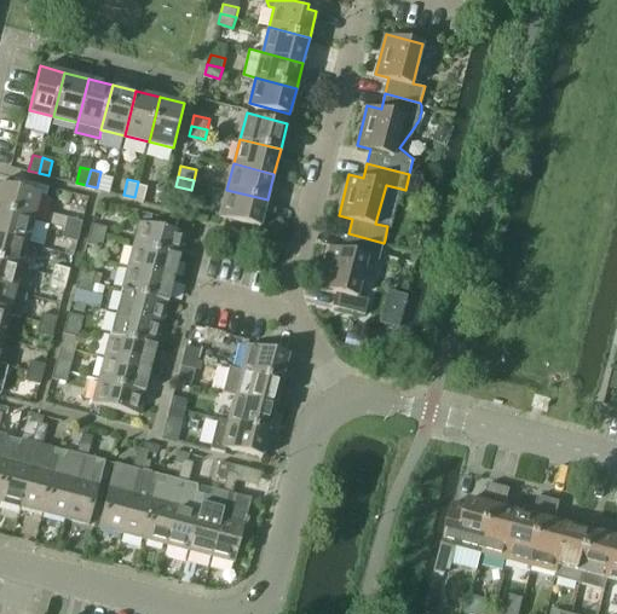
[(0,181),(0,208),(35,218),(41,193),(0,181)]
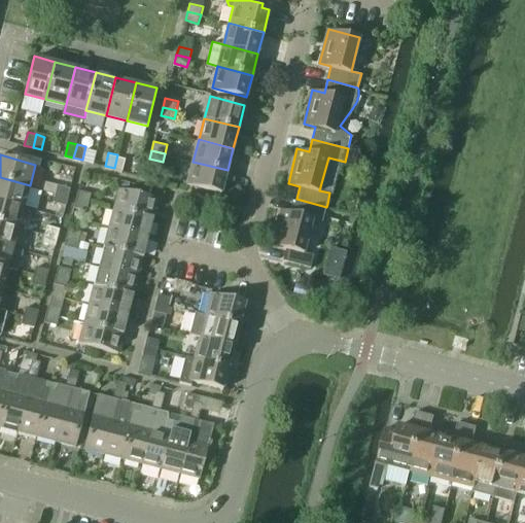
[(117,154),(114,168),(123,170),(126,157),(117,154)]
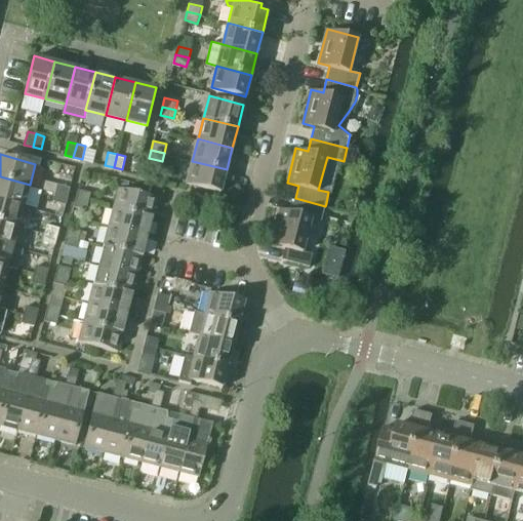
[(220,192),(227,169),(192,161),(187,183),(220,192)]
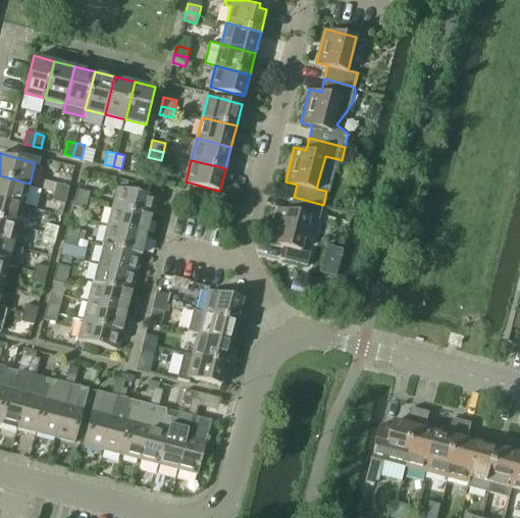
[(0,175),(0,197),(23,203),(30,184),(0,175)]
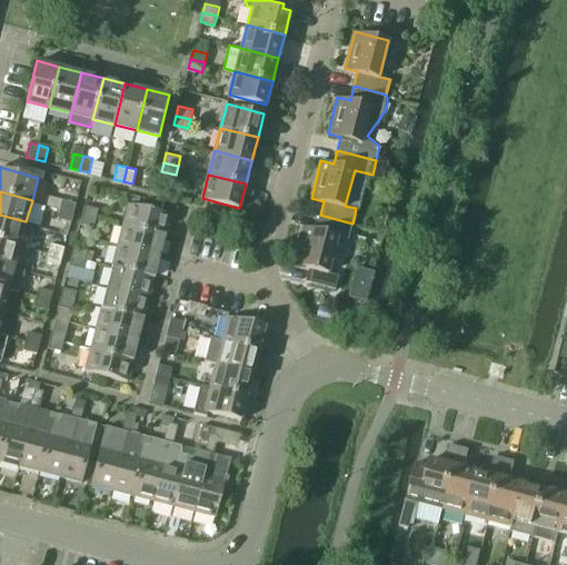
[(62,198),(60,208),(73,211),(77,201),(62,198)]
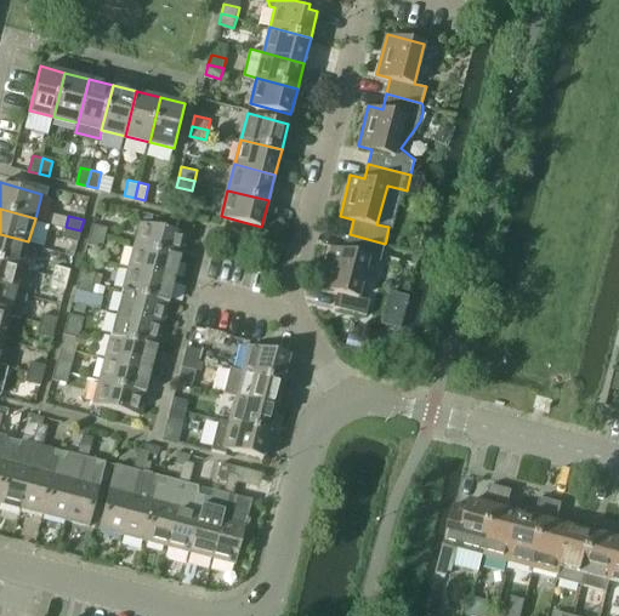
[(135,244),(181,256),(187,233),(141,221),(135,244)]
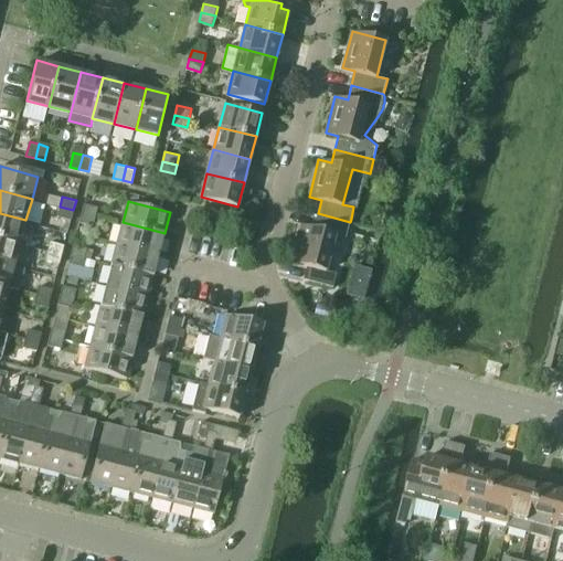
[(80,221),(93,224),(98,205),(84,202),(80,221)]
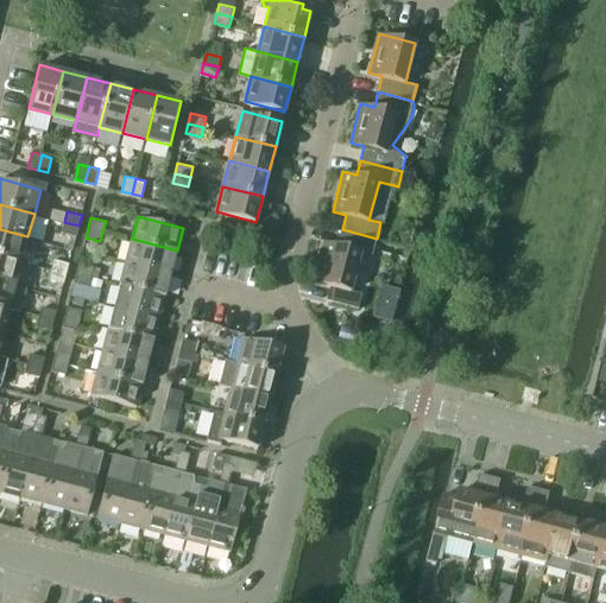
[(76,235),(79,226),(64,222),(62,232),(76,235)]
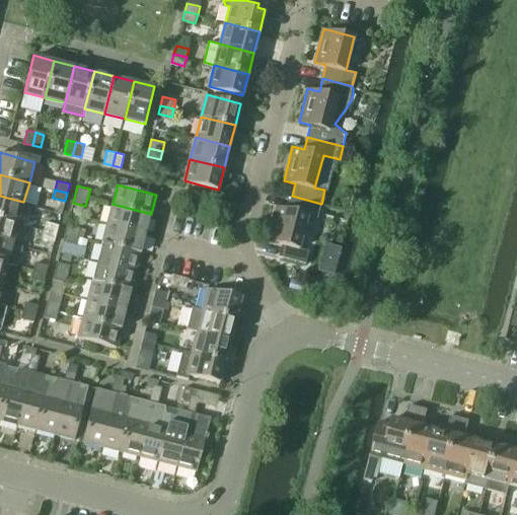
[(0,196),(0,217),(18,222),(23,202),(0,196)]
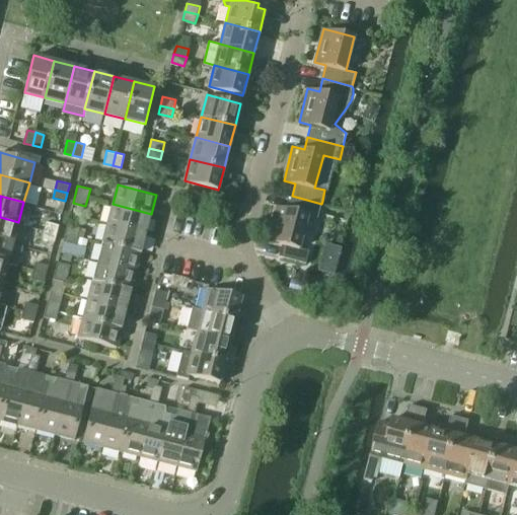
[(321,204),(292,196),(289,209),(277,206),(268,240),(282,243),(279,255),(306,263),(310,249),(300,246),(308,215),(318,218),(321,204)]
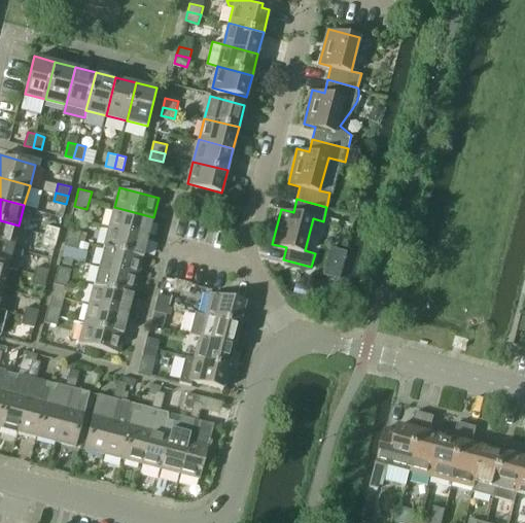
[(109,227),(148,237),(149,237),(153,217),(114,207),(109,227)]
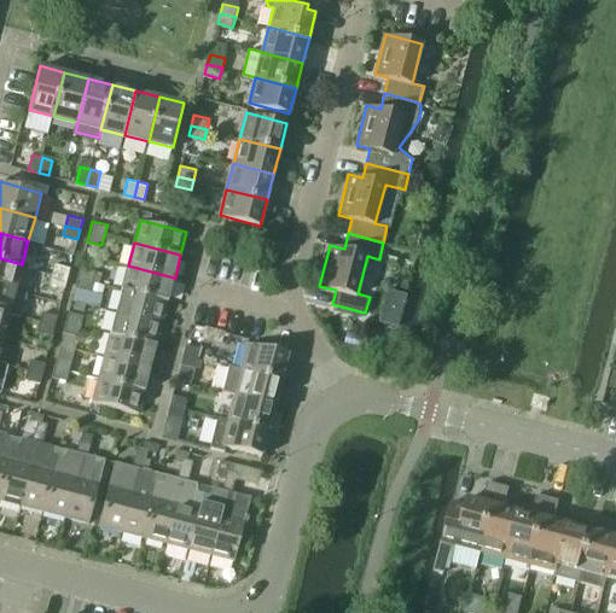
[(0,258),(0,284),(16,289),(22,264),(0,258)]
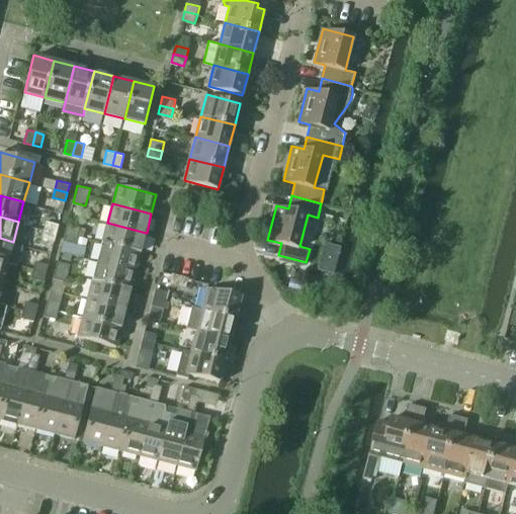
[(47,220),(45,229),(57,232),(59,224),(47,220)]
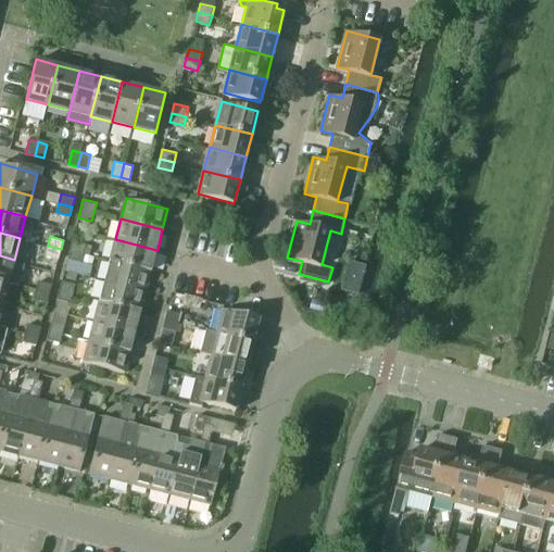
[(73,239),(71,249),(84,252),(86,242),(73,239)]
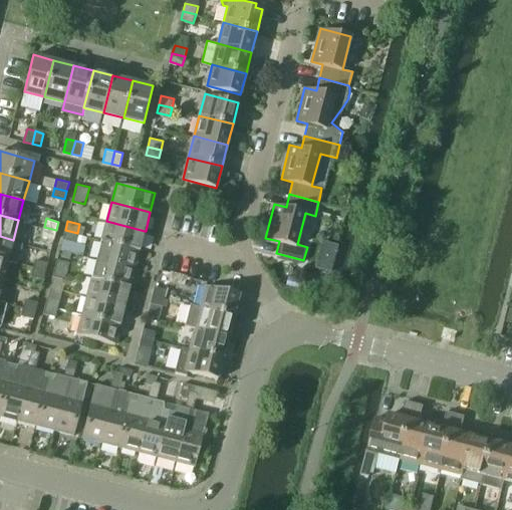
[(106,221),(101,239),(141,249),(145,231),(106,221)]
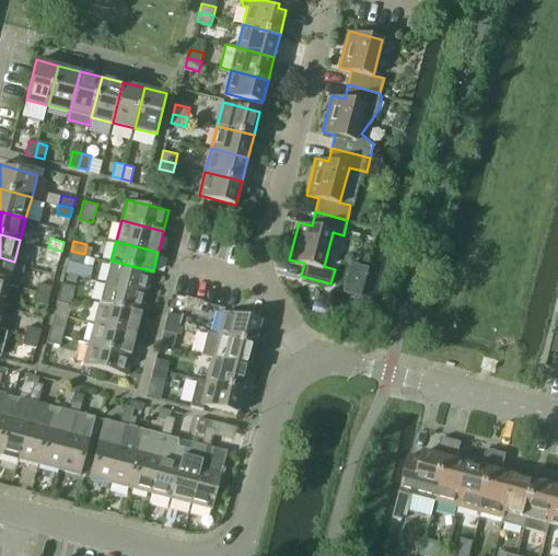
[(45,256),(59,259),(61,251),(48,247),(45,256)]
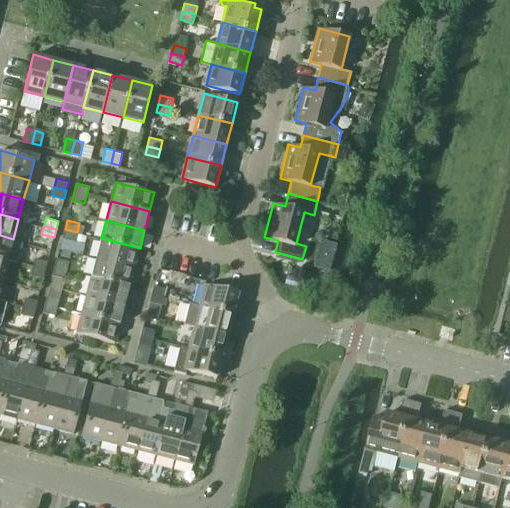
[(65,229),(62,237),(75,240),(77,232),(65,229)]
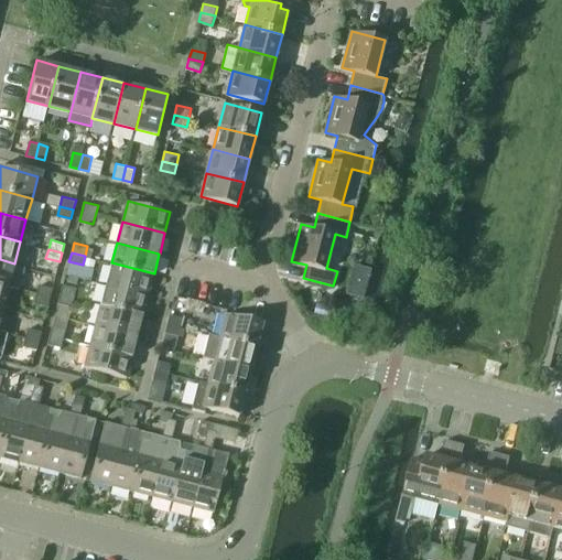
[(0,259),(0,282),(9,286),(20,288),(25,266),(14,264),(0,259)]
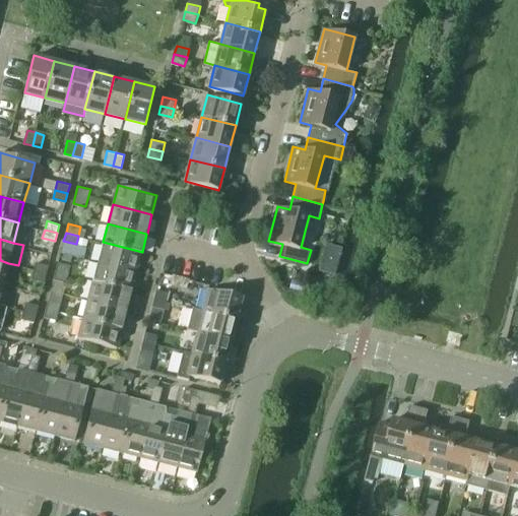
[(98,261),(99,261),(137,271),(142,252),(103,242),(98,261)]
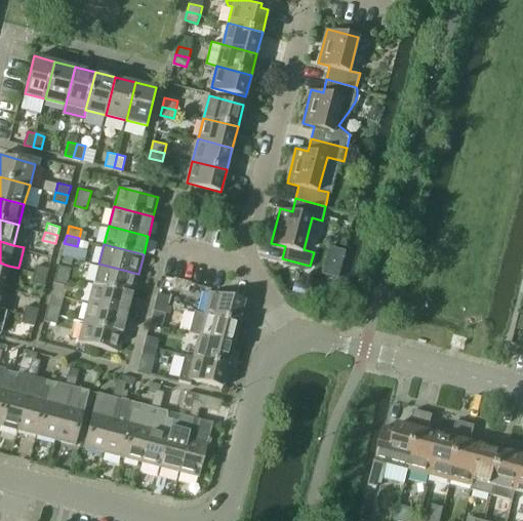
[(37,264),(35,273),(47,276),(49,267),(37,264)]
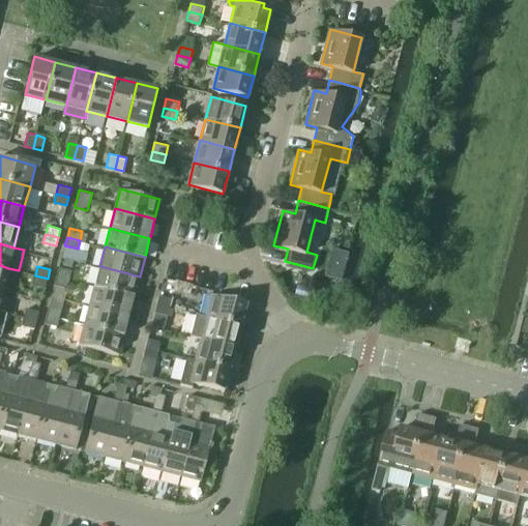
[(59,266),(57,275),(69,279),(71,269),(59,266)]
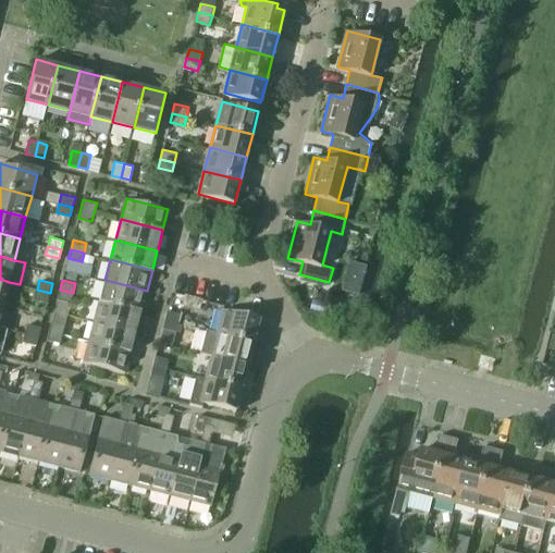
[(106,280),(100,299),(142,310),(147,291),(106,280)]
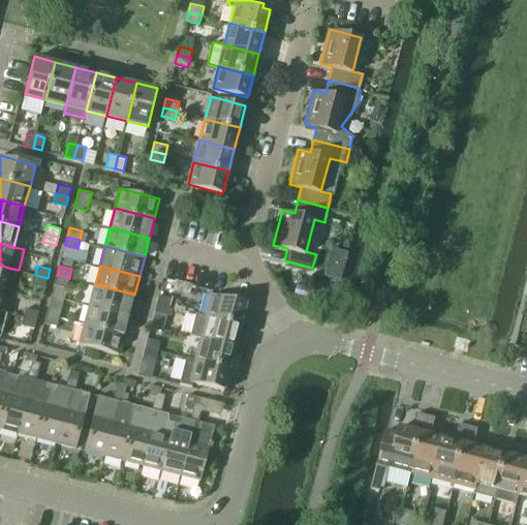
[(33,283),(45,286),(48,278),(35,275),(33,283)]
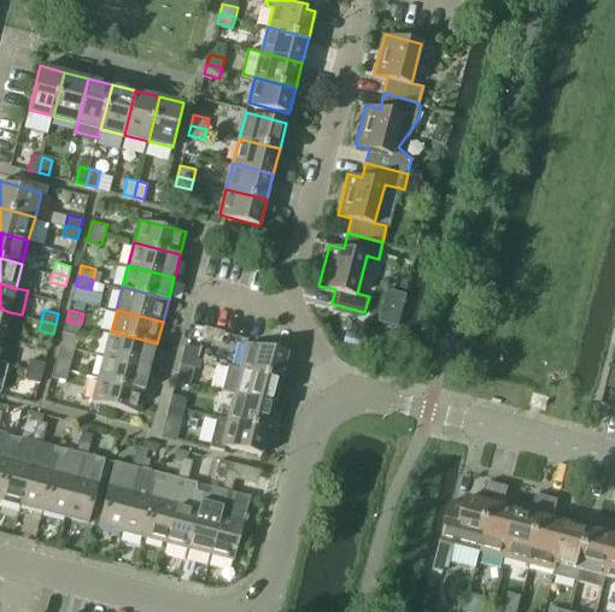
[(66,321),(64,330),(80,334),(81,324),(66,321)]
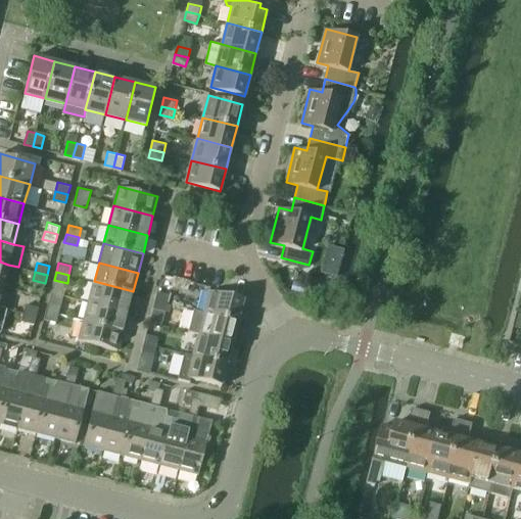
[(94,281),(89,300),(128,311),(133,291),(94,281)]
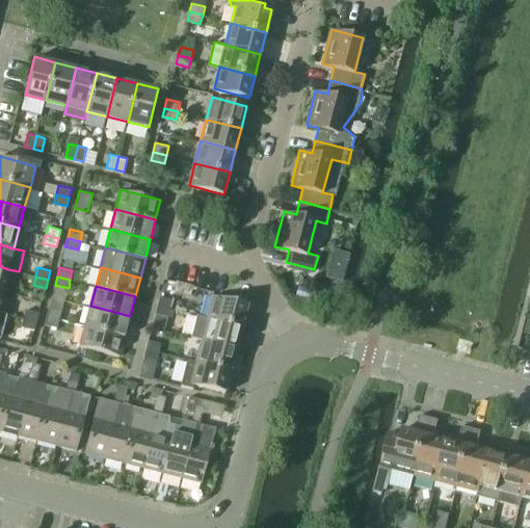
[(213,294),(208,317),(242,326),(248,304),(213,294)]
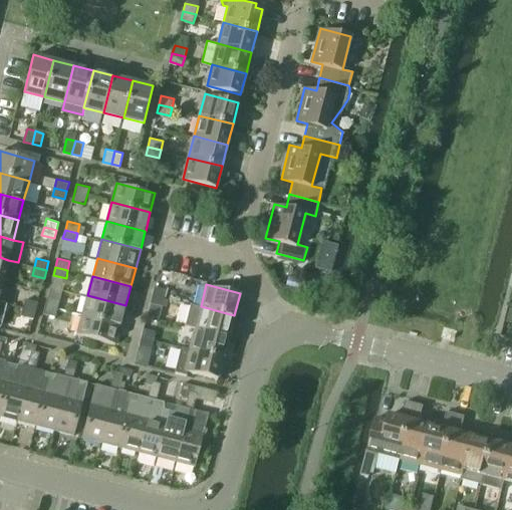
[(155,285),(153,294),(165,297),(168,288),(155,285)]
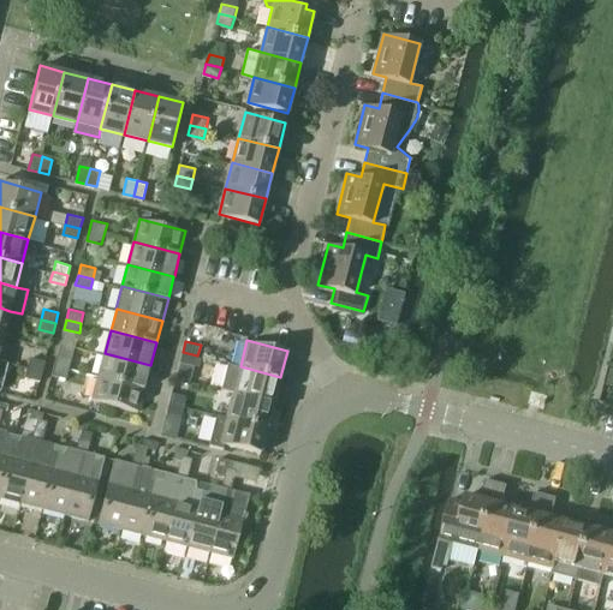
[(197,356),(183,352),(176,376),(192,381),(196,366),(195,365),(197,356)]
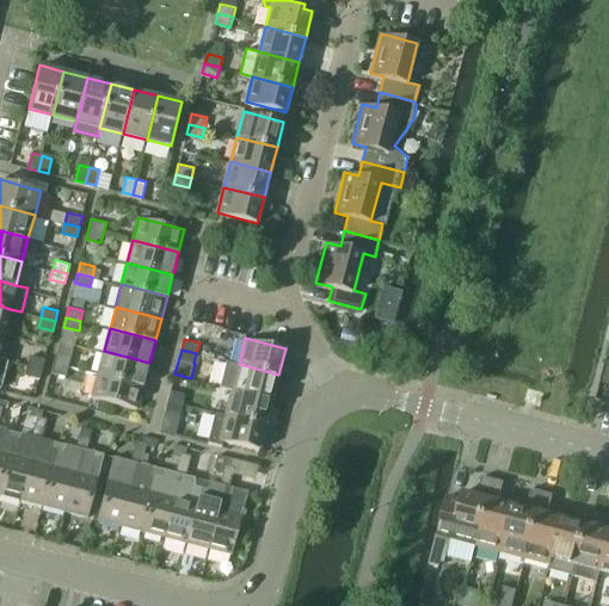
[(104,351),(98,373),(143,385),(149,363),(104,351)]
